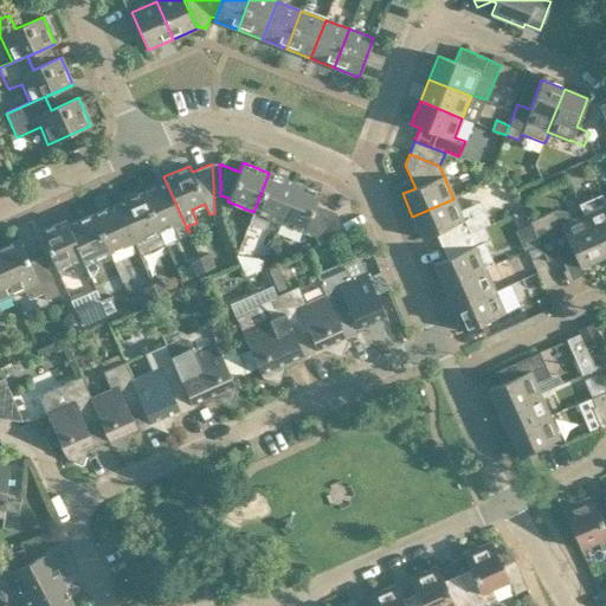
[(269,173),(253,212),(249,224),(260,229),(265,227),(270,218),(278,221),(294,182),(269,173)]
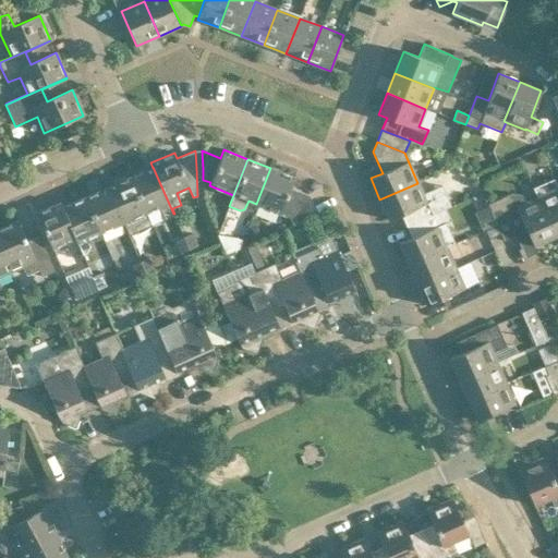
[(153,168),(130,178),(150,223),(152,223),(146,213),(159,207),(164,218),(173,214),(153,167),(153,168)]
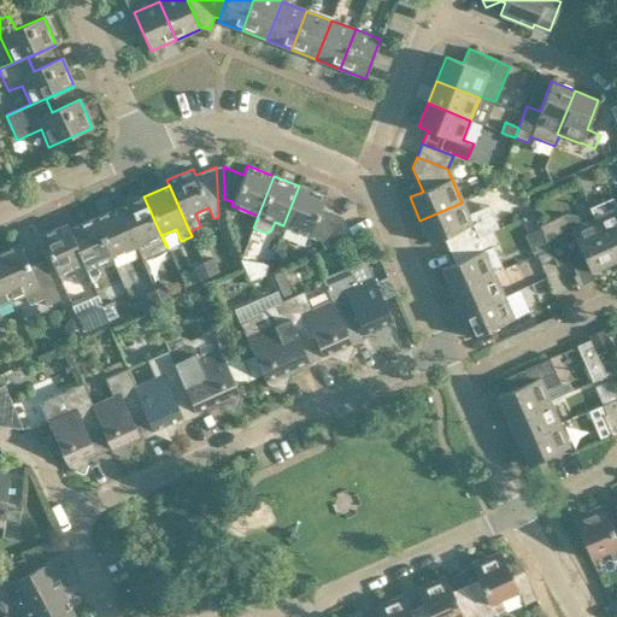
[(299,186),(283,225),(319,240),(341,217),(321,209),(325,197),(299,186)]
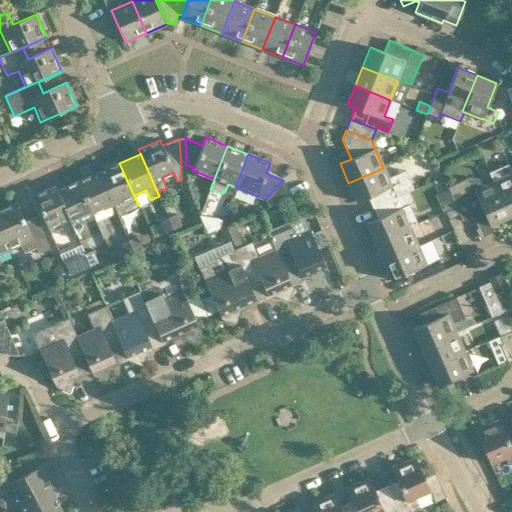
[(119,163),(98,172),(113,204),(118,214),(138,205),(119,163)]
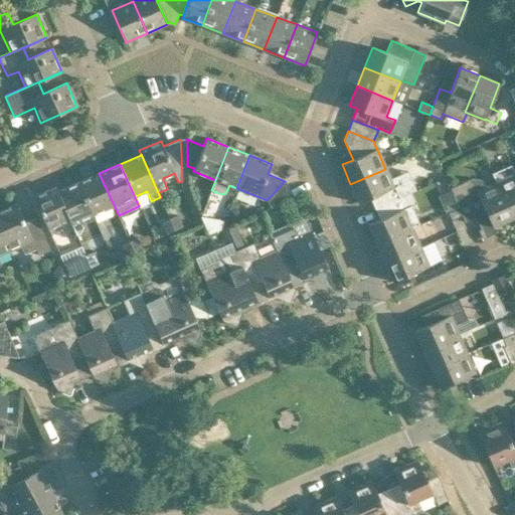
[(385,169),(350,184),(359,203),(370,198),(375,208),(411,193),(410,191),(415,189),(407,171),(389,179),(385,169)]
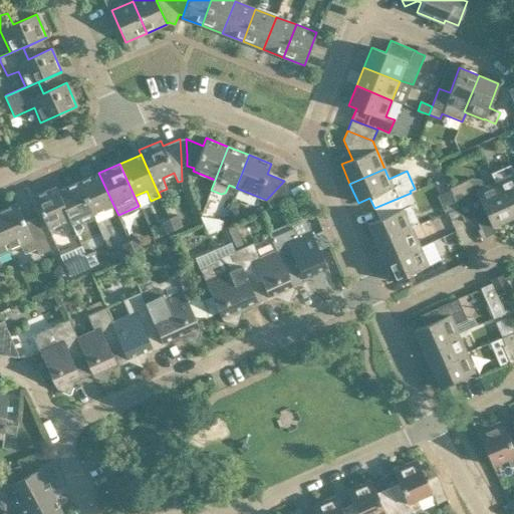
[(98,173),(78,182),(92,214),(113,205),(98,173)]
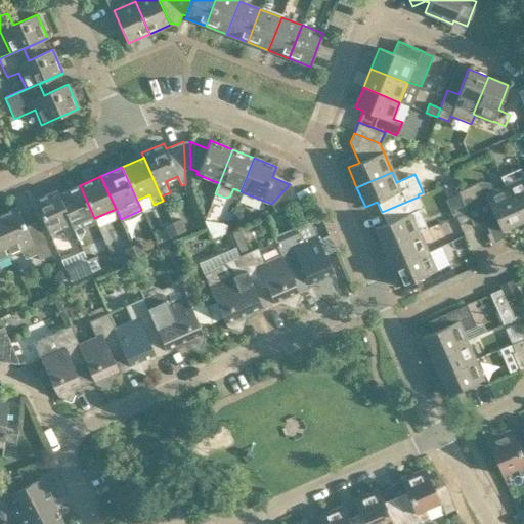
[(523,178),(523,177),(505,186),(520,222),(523,220),(523,178)]
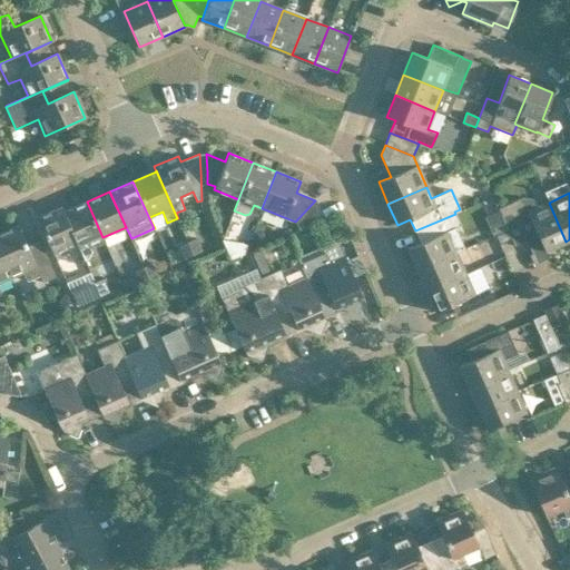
[(498,208),(501,217),(508,231),(511,239),(514,246),(527,241),(538,235),(544,251),(566,242),(549,203),(537,207),(533,199),(521,198),(498,208)]
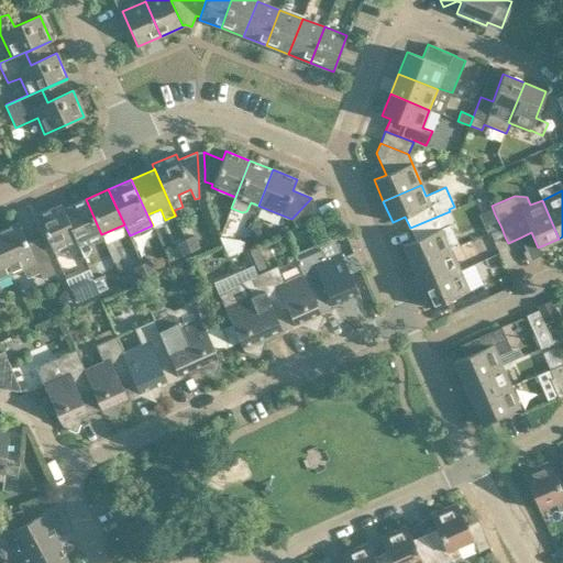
[(311,198),(291,219),(296,228),(320,217),(311,198)]
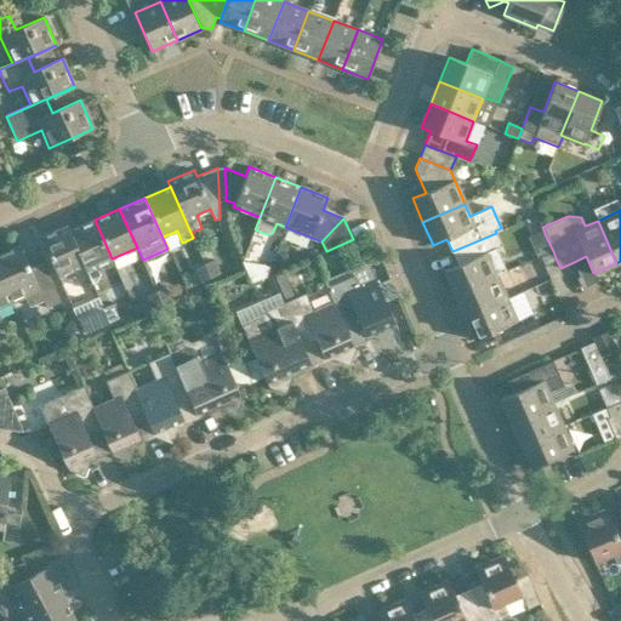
[(67,226),(86,271),(92,283),(96,280),(101,272),(98,272),(100,268),(98,265),(112,258),(95,220),(69,231),(67,226)]
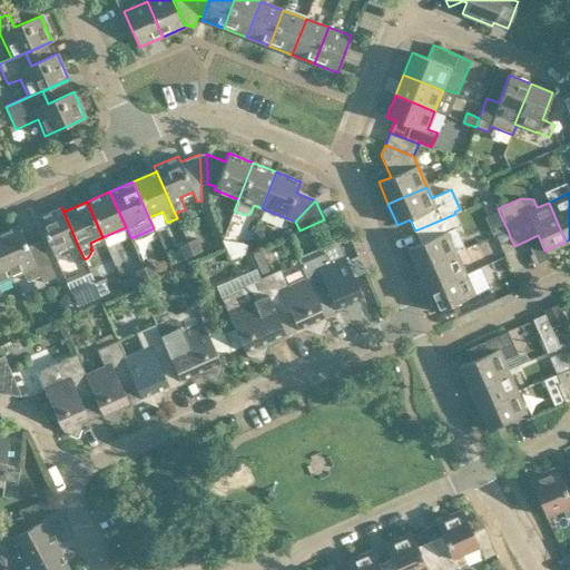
[(61,207),(37,217),(46,237),(52,253),(76,243),(78,248),(79,248),(61,207)]
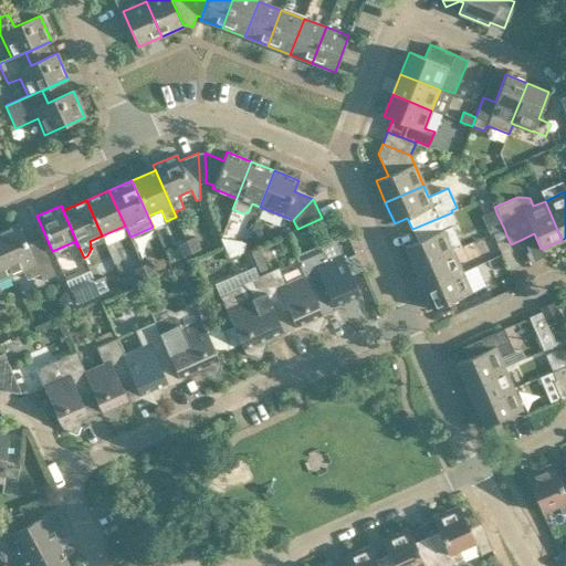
[(452,212),(412,229),(417,241),(405,247),(413,268),(453,251),(462,248),(452,226),(458,223),(452,212)]
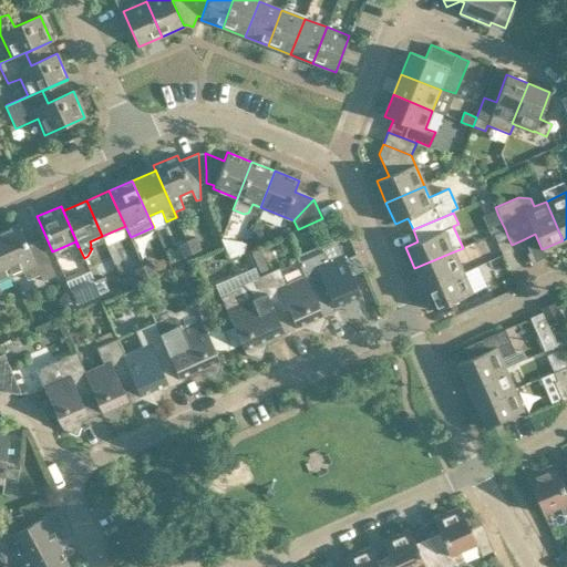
[(18,225),(0,232),(0,251),(11,276),(23,271),(27,279),(39,274),(42,281),(55,275),(40,239),(39,239),(42,248),(30,253),(18,225)]
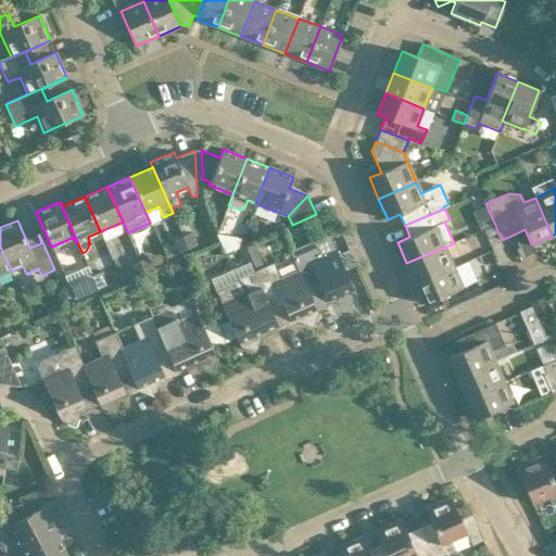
[(498,234),(495,225),(483,229),(488,238),(498,234)]
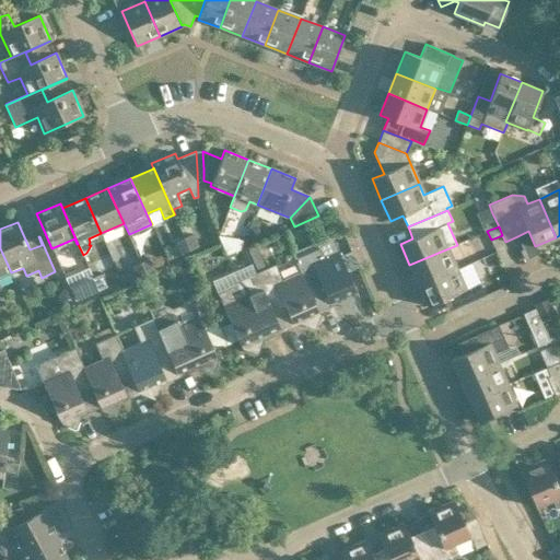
[(193,234),(184,237),(189,251),(198,247),(193,234)]
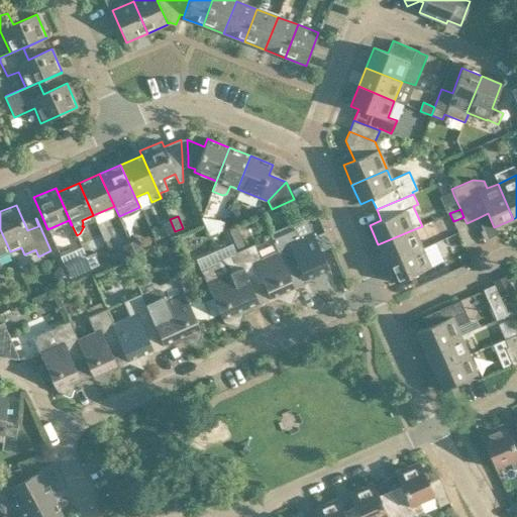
[(269,233),(278,252),(294,288),(311,281),(324,286),(330,272),(306,217),(269,233)]
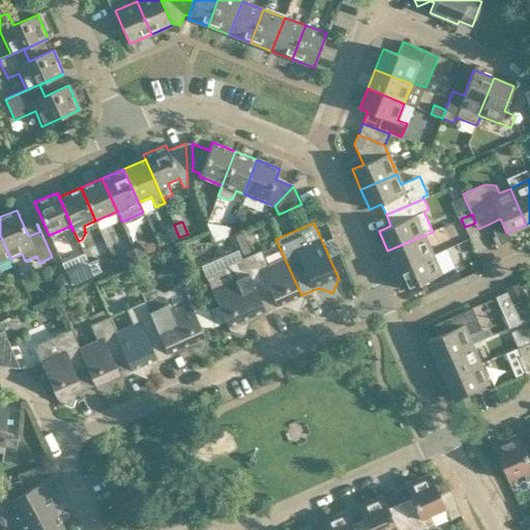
[(174,225),(166,229),(171,241),(179,237),(174,225)]
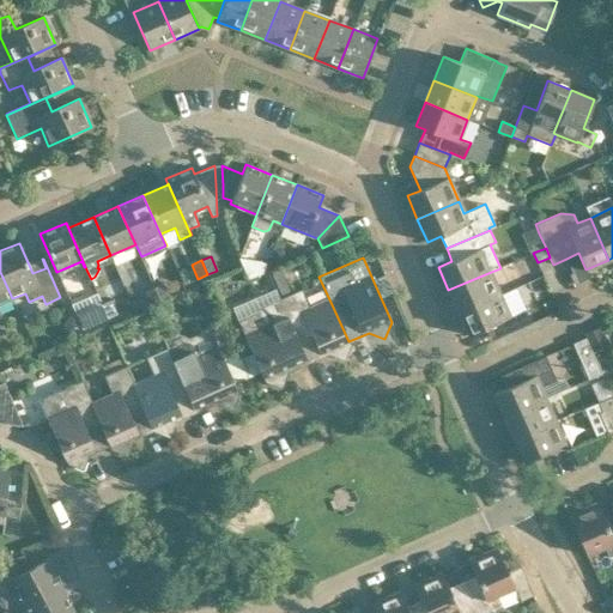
[(0,317),(0,316),(0,303),(12,298),(0,272),(0,317)]
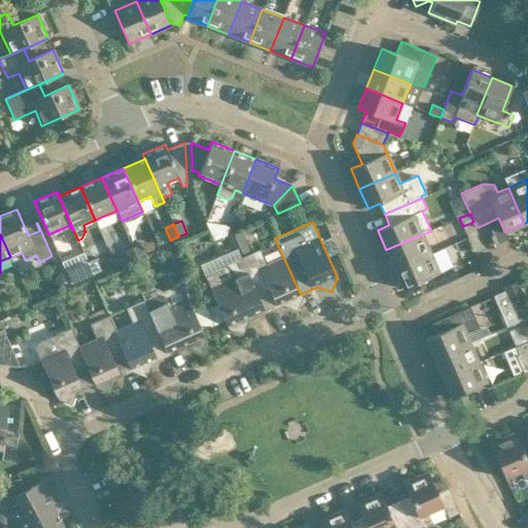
[(423,234),(386,250),(395,269),(431,253),(423,234)]
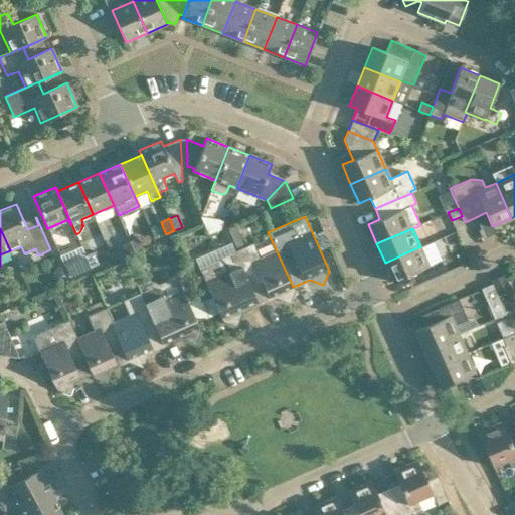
[(137,238),(129,241),(134,253),(142,249),(137,238)]
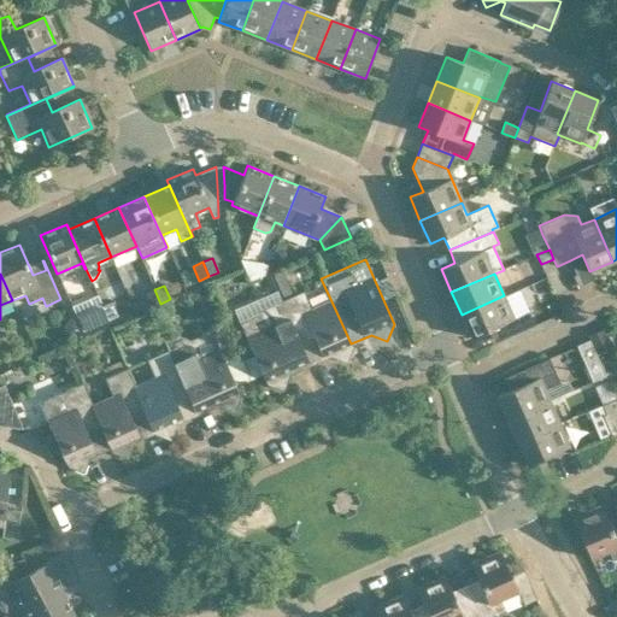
[(154,289),(145,294),(151,307),(160,304),(154,289)]
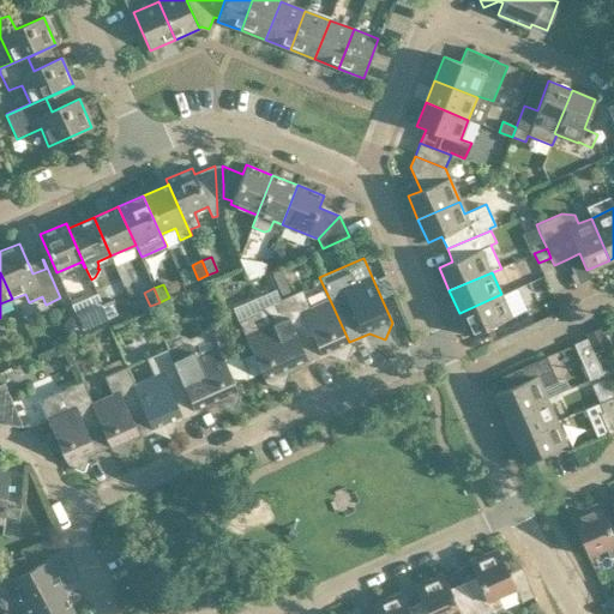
[(301,290),(280,299),(308,365),(329,355),(345,362),(351,345),(349,342),(330,300),(309,308),(301,290)]
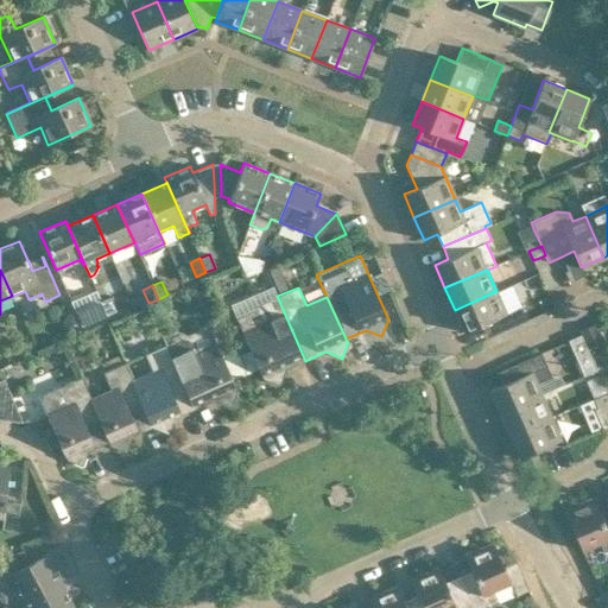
[(496,291),(455,310),(464,333),(506,315),(496,291)]
